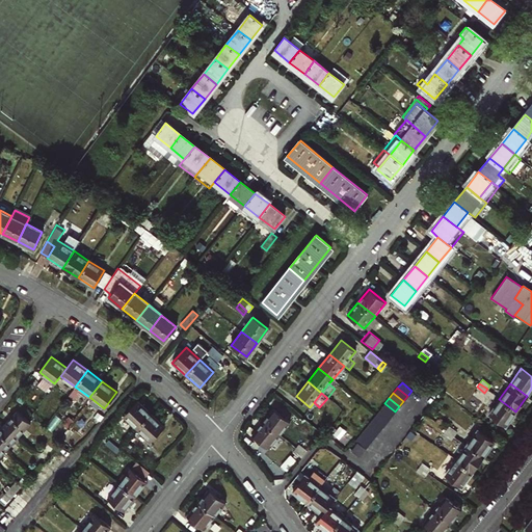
[(505,426),(515,411),(499,399),(488,414),(505,426)]
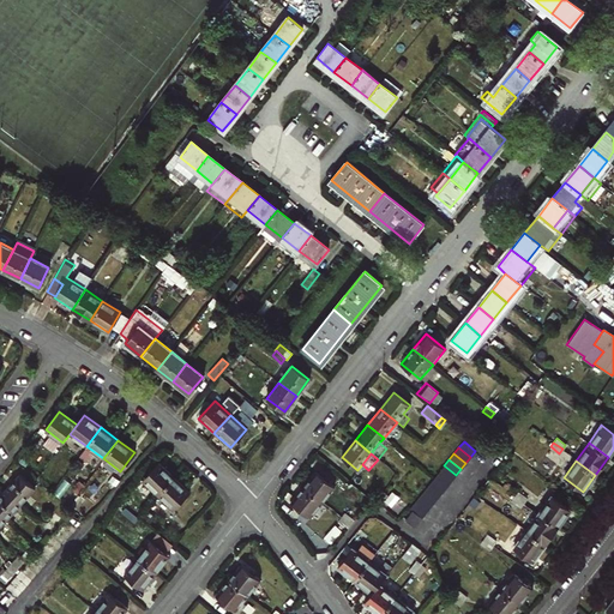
[(143,480),(158,494),(174,477),(158,462),(143,480)]
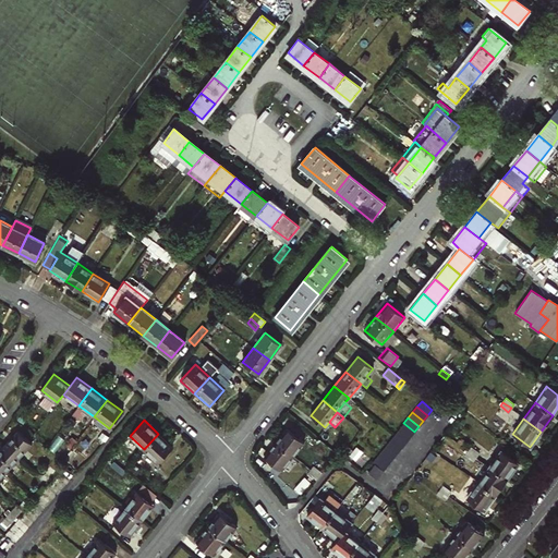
[(399,428),(410,437),(414,432),(403,423),(399,428)]
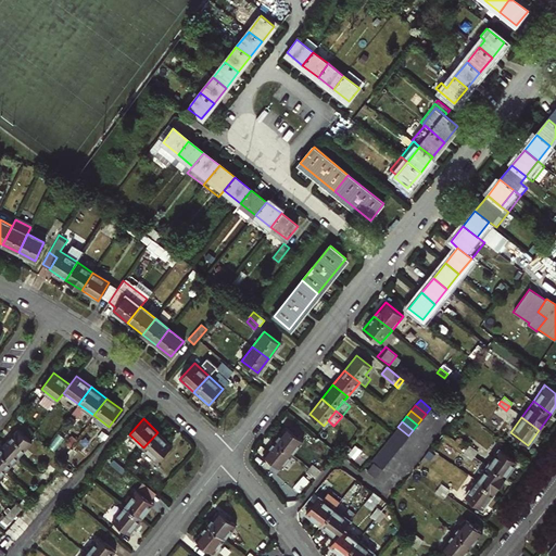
[(274,440),(291,454),(303,440),(286,427),(274,440)]
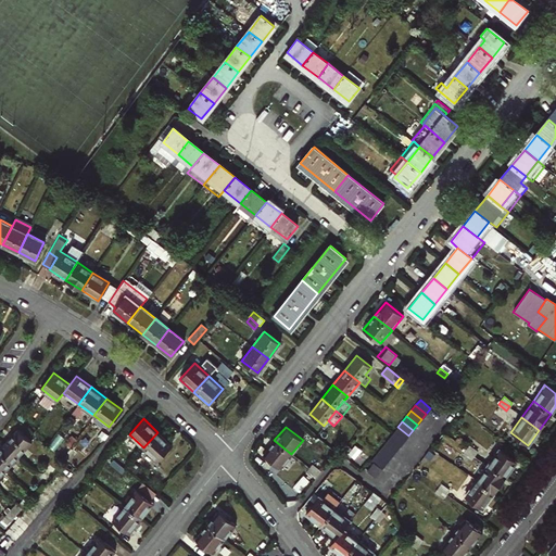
[(404,441),(408,436),(397,427),(393,432),(404,441)]
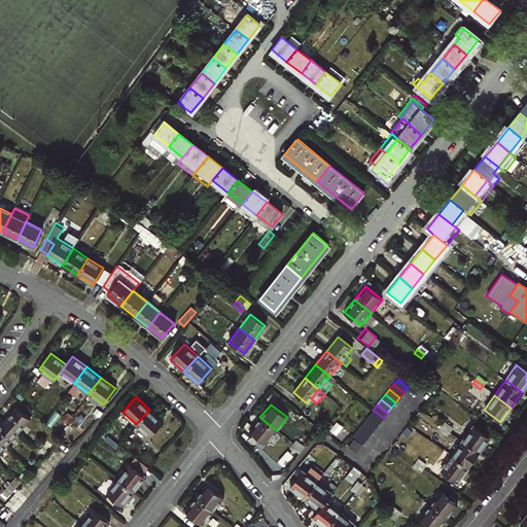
[(4,421),(16,432),(30,419),(16,407),(4,421)]
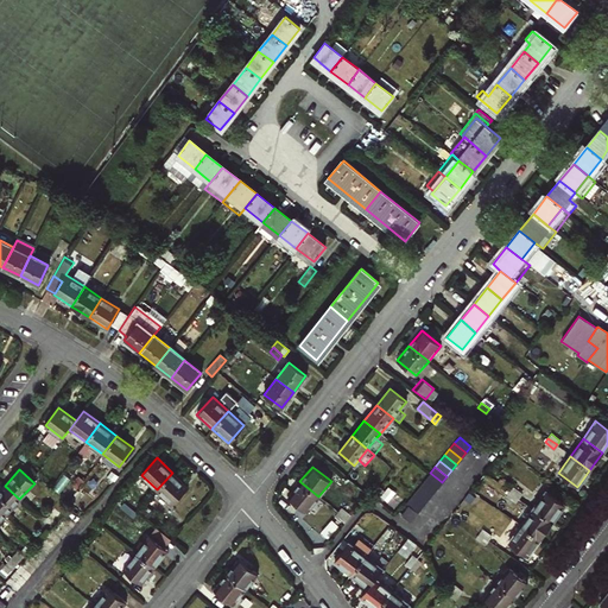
[(172,504),(188,487),(172,473),(157,489),(172,504)]
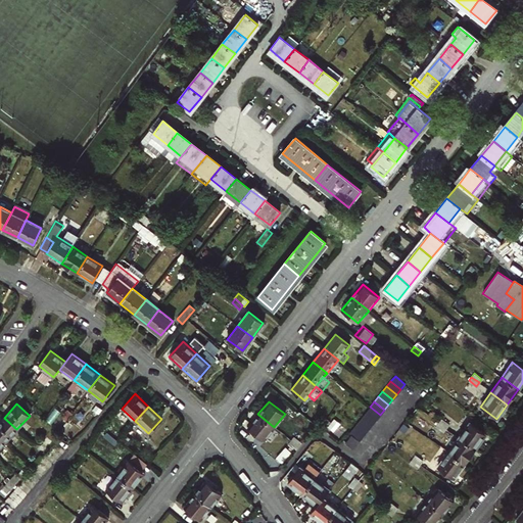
[(376,420),(380,415),(370,407),(366,412),(376,420)]
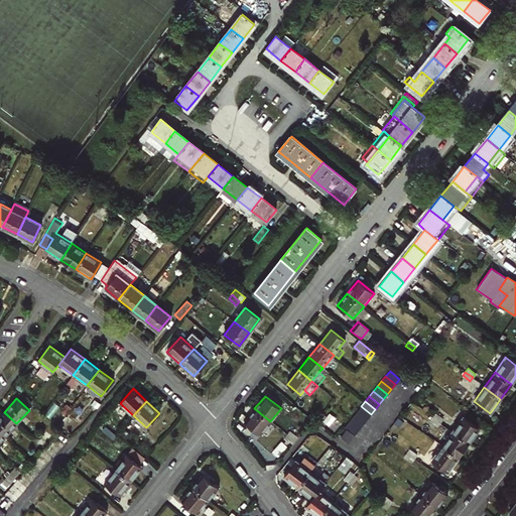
[(314,421),(315,420),(320,414),(310,406),(304,413),(310,418),(314,421)]
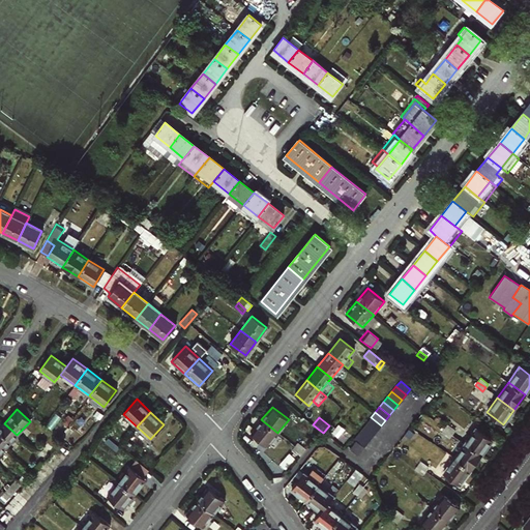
[(377,431),(381,425),(371,417),(366,422),(377,431)]
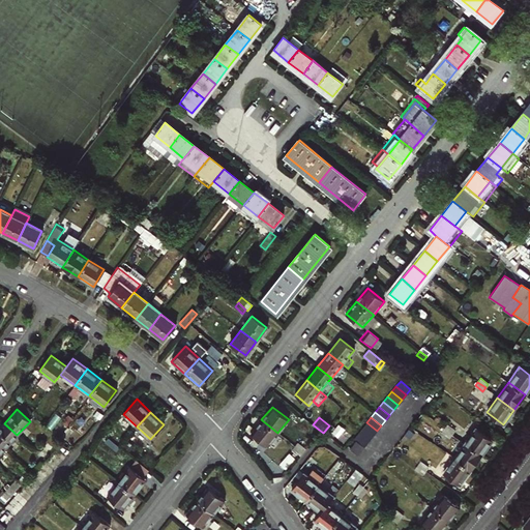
[(251,433),(267,446),(277,433),(261,419),(251,433)]
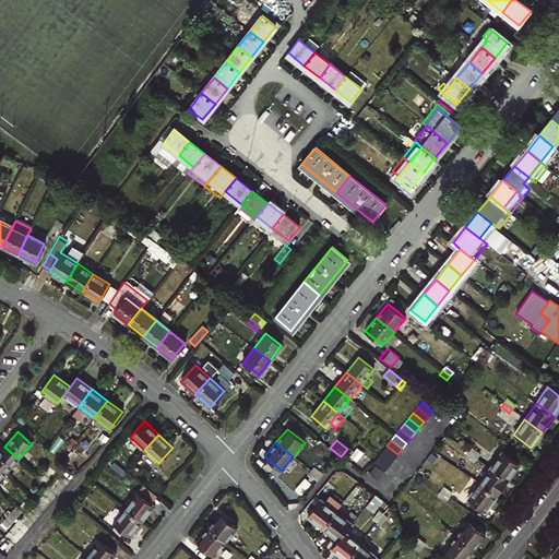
[(393,460),(397,454),(387,445),(382,451),(393,460)]
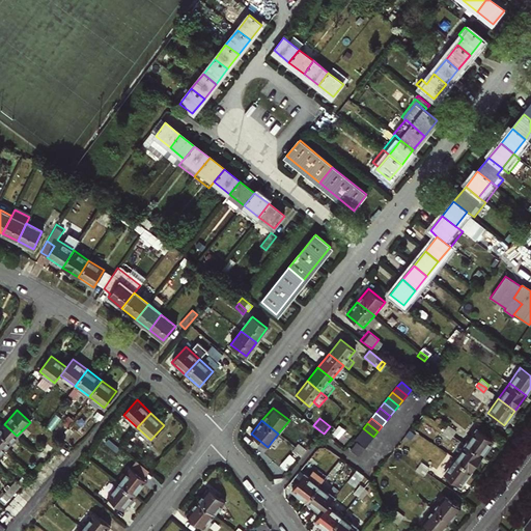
[(0,428),(0,443),(5,449),(17,436),(4,424),(0,428)]
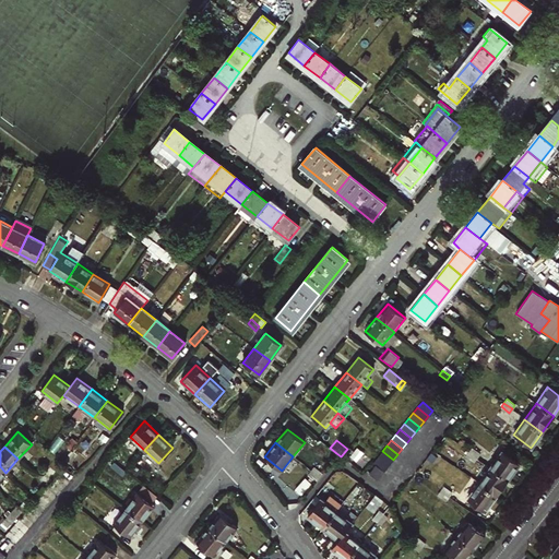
[(342,455),(346,459),(353,451),(348,448),(347,449),(342,455)]
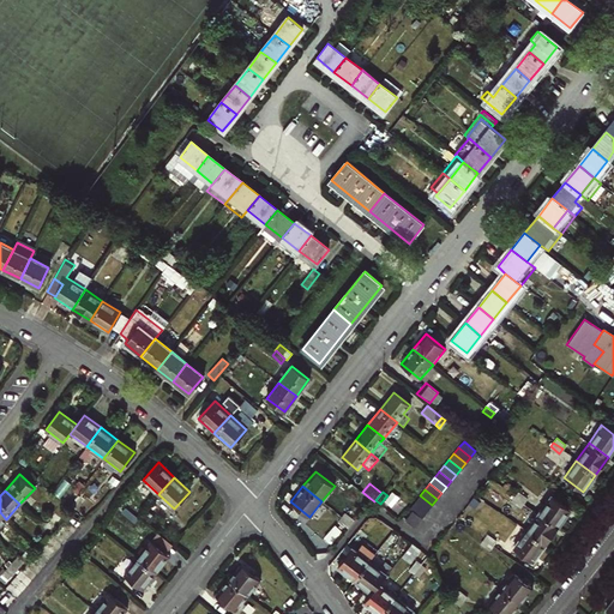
[(427,511),(432,505),(420,495),(415,500),(427,511)]
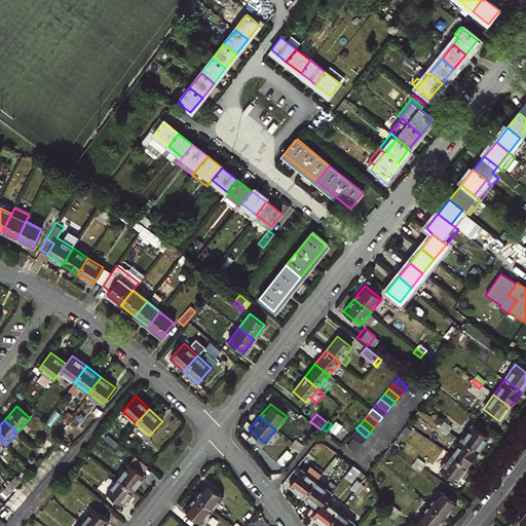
[(478,452),(488,437),(472,424),(461,440),(478,452)]
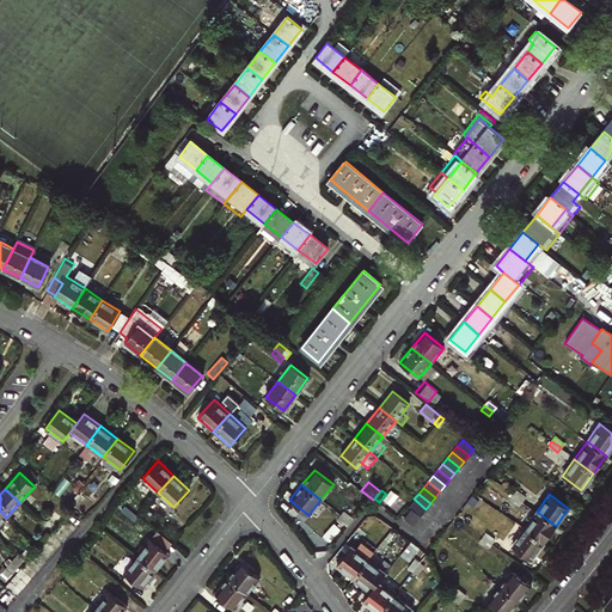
[(411,508),(420,515),(426,509),(414,499),(409,506),(411,508)]
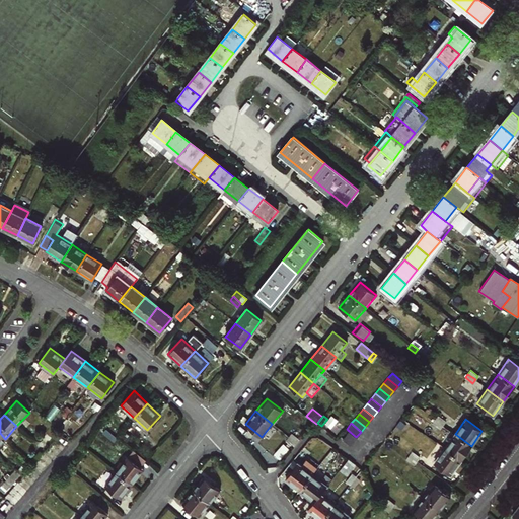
[(342,439),(350,445),(356,437),(349,431),(342,439)]
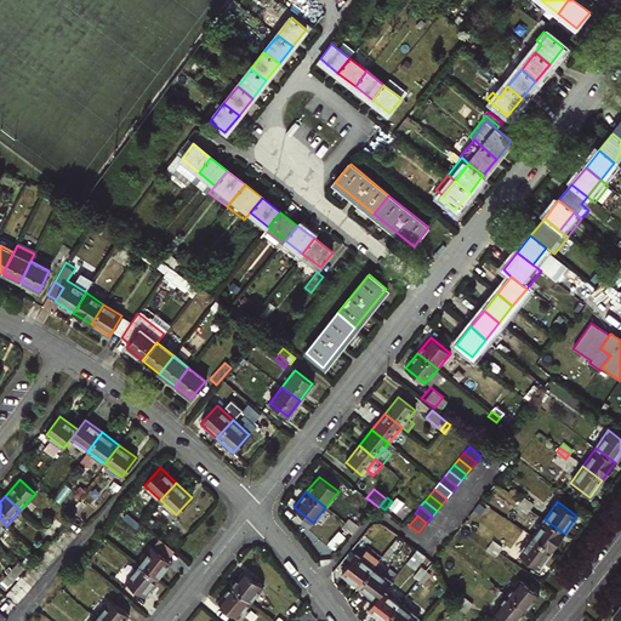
[(77,534),(83,528),(72,518),(66,524),(77,534)]
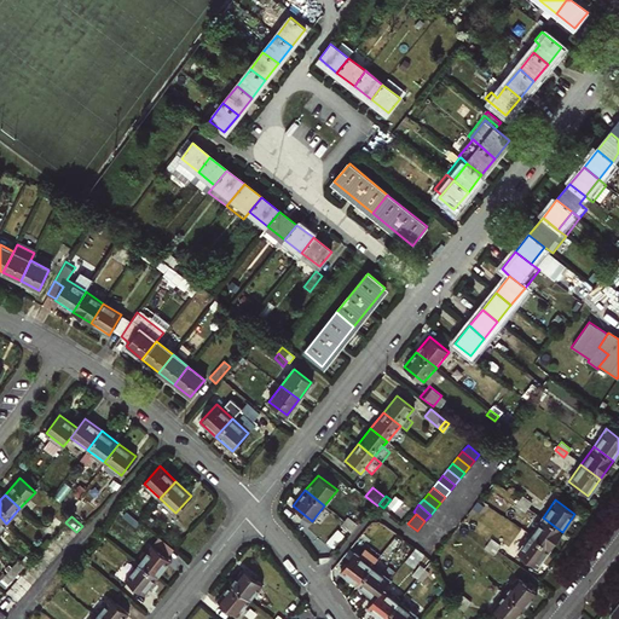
[(352,527),(356,524),(348,516),(345,521),(352,527)]
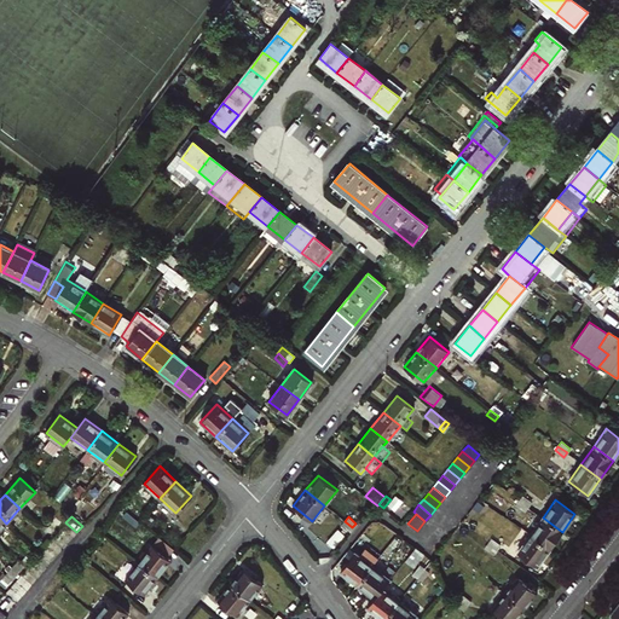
[(50,525),(56,528),(62,522),(56,518),(50,525)]
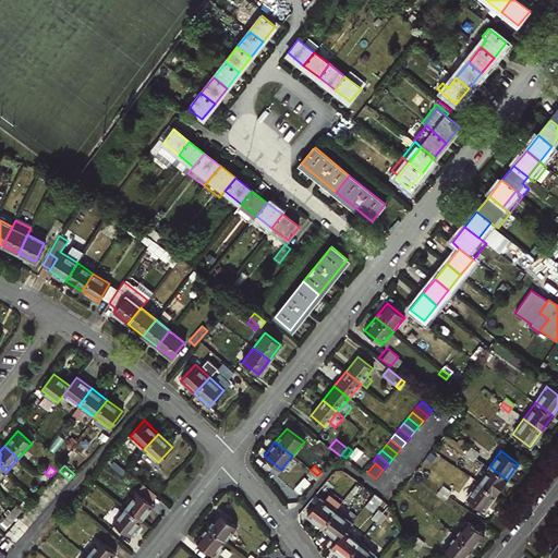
[(496,495),(507,480),(489,466),(484,473),(477,482),(496,495)]
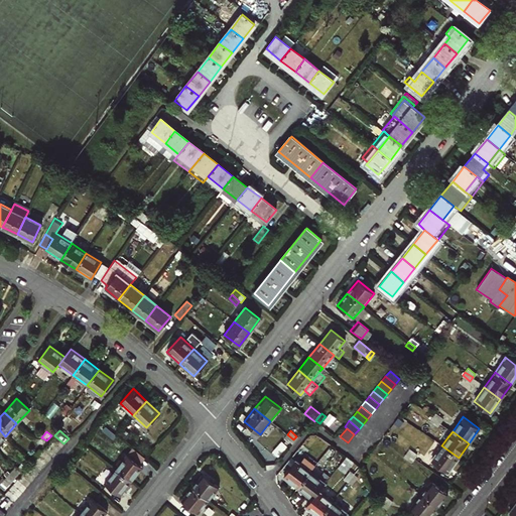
[(290,443),(293,439),(287,434),(284,437),(290,443)]
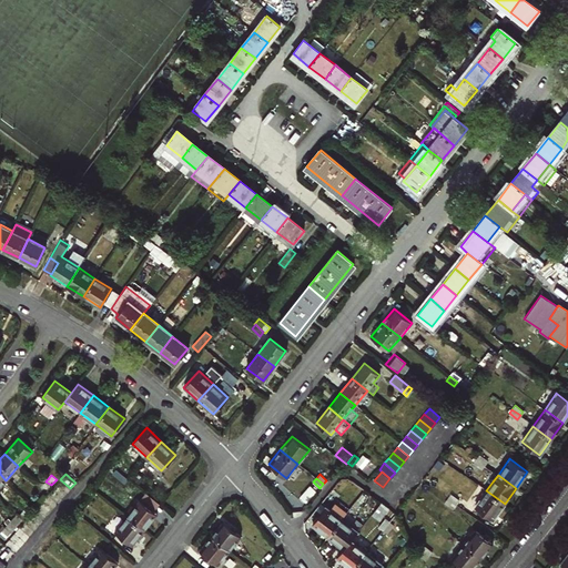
[(66,494),(70,488),(60,479),(56,485),(66,494)]
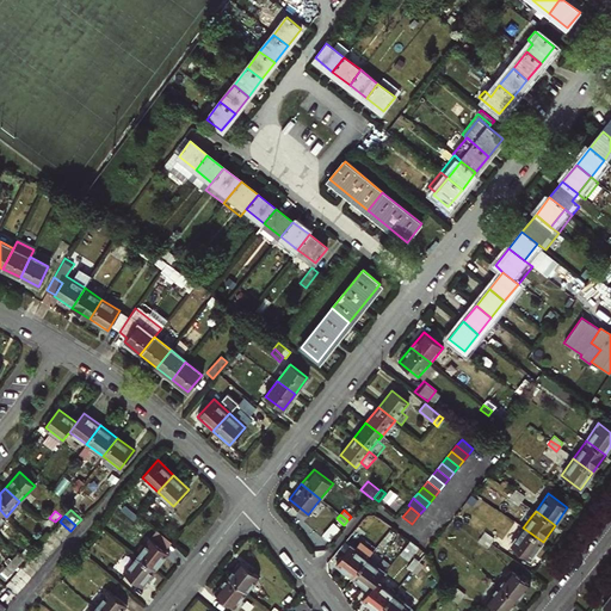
[(48,530),(55,522),(49,518),(43,525),(48,530)]
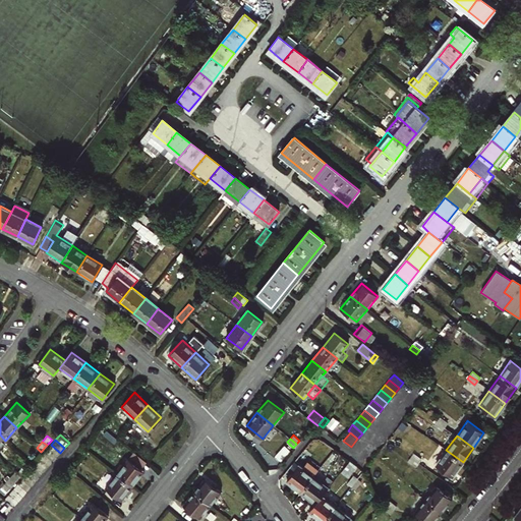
[(304,451),(310,456),(319,447),(311,442),(304,451)]
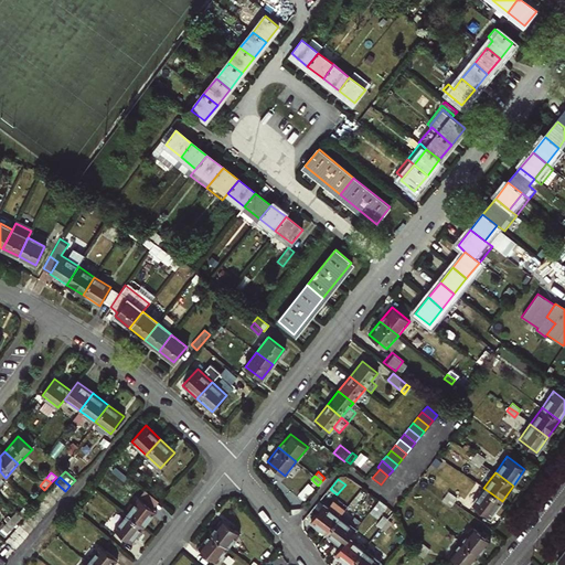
[(61,497),(65,491),(55,482),(50,488),(61,497)]
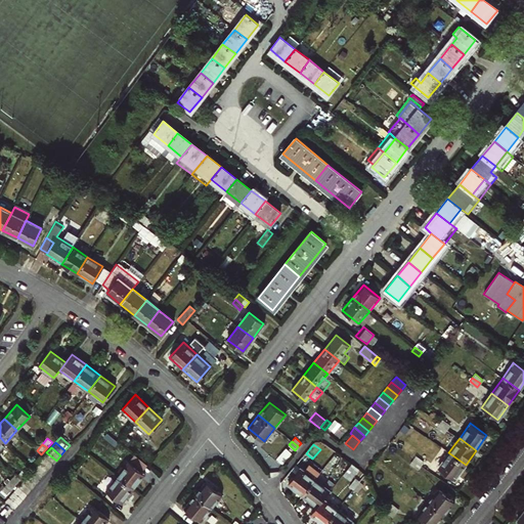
[(331,460),(337,452),(333,448),(326,456),(331,460)]
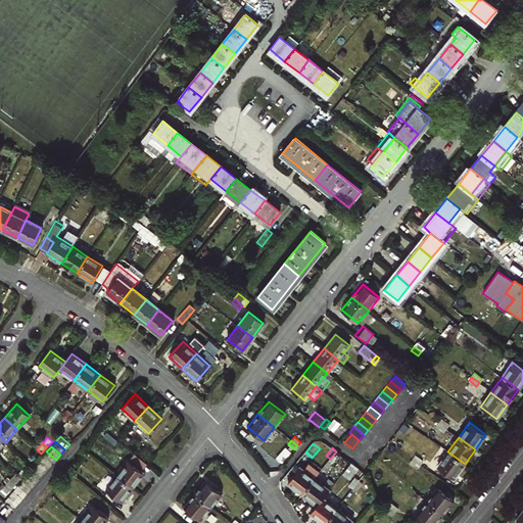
[(52,465),(56,460),(46,452),(42,457),(52,465)]
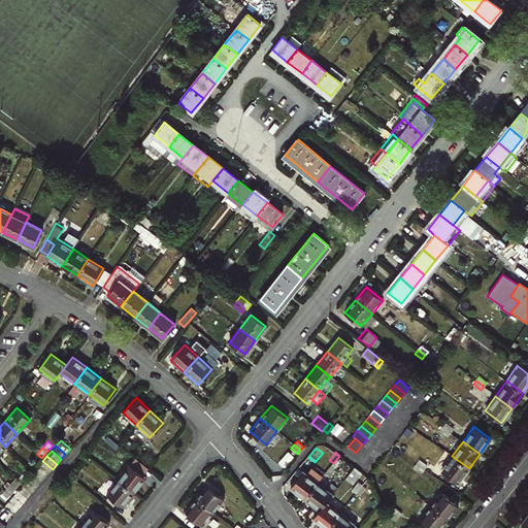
[(441,471),(458,484),(469,468),(452,456),(441,471)]
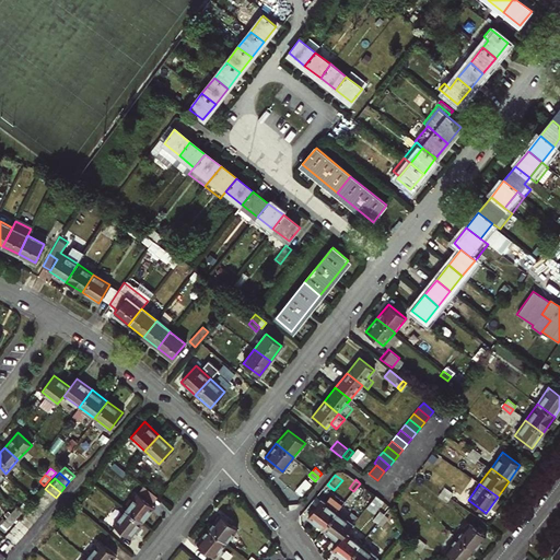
[(343,494),(347,499),(353,491),(349,488),(343,494)]
